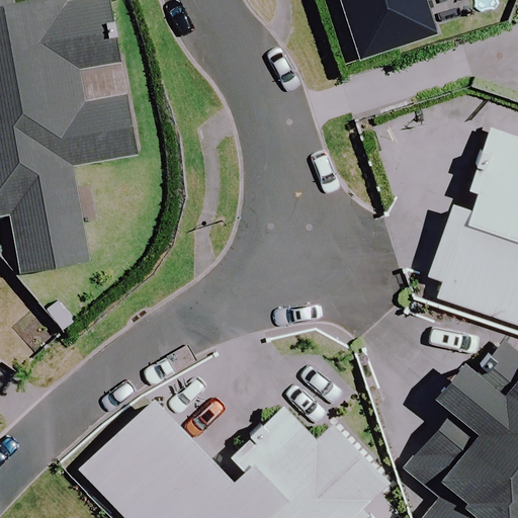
[(66,7),(64,0),(37,0),(8,5),(7,0),(0,0),(0,217),(14,214),(24,272),(86,262),(70,168),(135,157),(124,99),(82,106),(77,74),(116,67),(105,0),(66,7)]
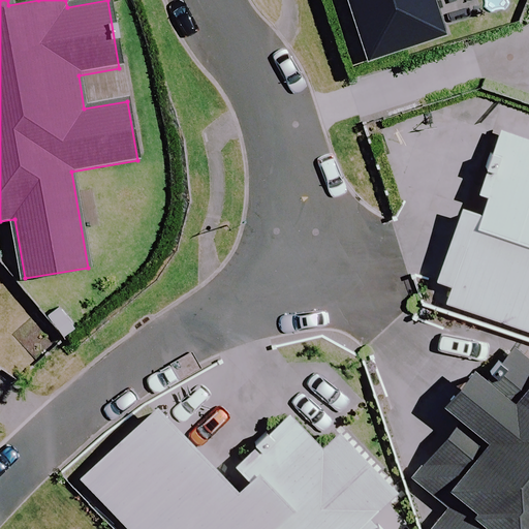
[(349,0),(369,60),(442,36),(430,0),(349,0)]
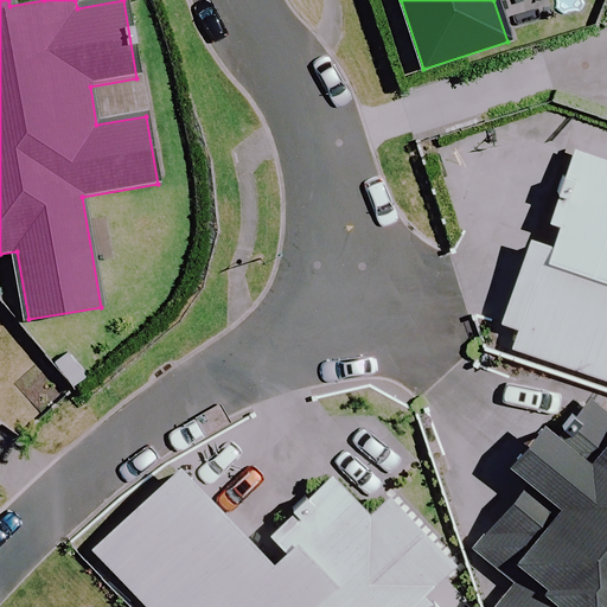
[(606,163),(573,151),(547,229),(535,224),(502,323),(518,327),(511,349),(606,381),(606,163)]
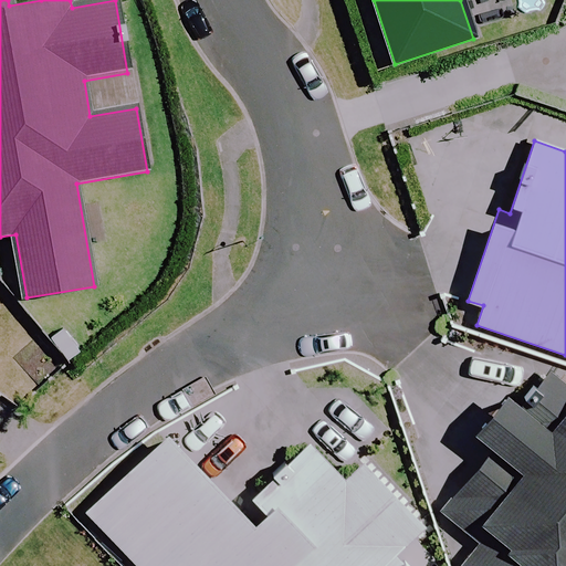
[(541,407),(507,399),(483,429),(484,462),(439,517),(480,549),(465,565),(565,565),(565,369),(544,367),(541,407)]
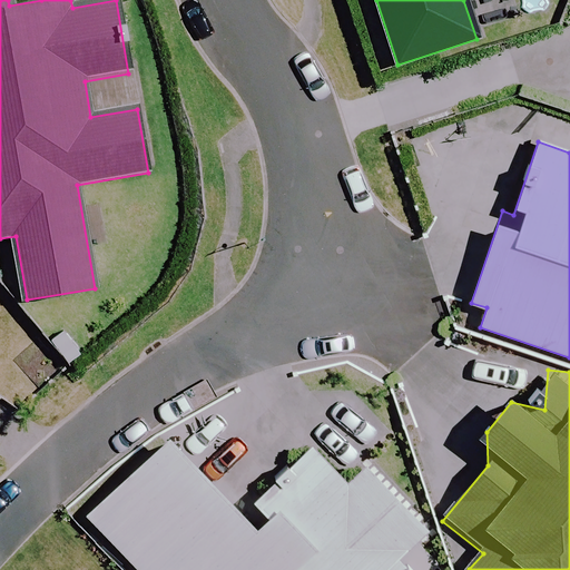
[(135,569),(409,569),(400,559),(429,531),(367,469),(349,488),(311,449),(255,503),(271,519),(258,530),(168,438),(85,519),(135,569)]
